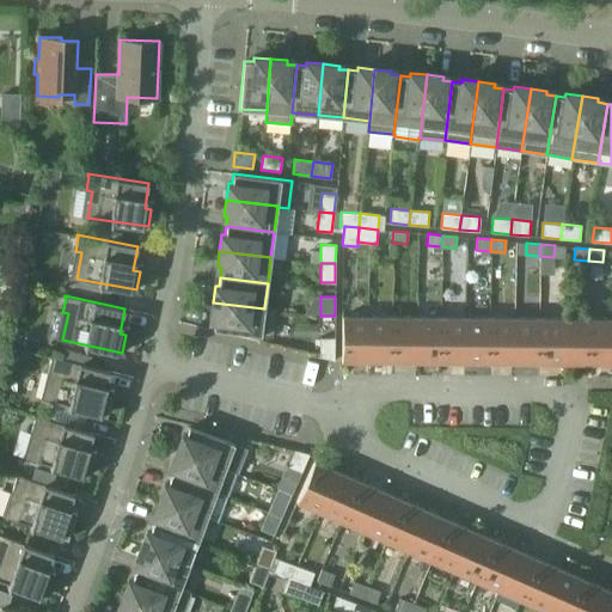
[(210,318),(214,319),(213,329),(273,336),(276,308),(264,307),(264,308),(213,303),(210,318)]
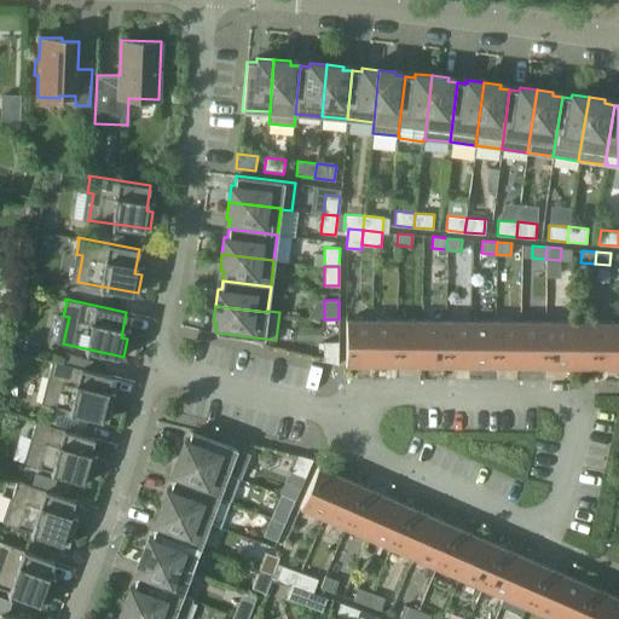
[(371,364),(371,319),(346,319),(346,364),(371,364)]
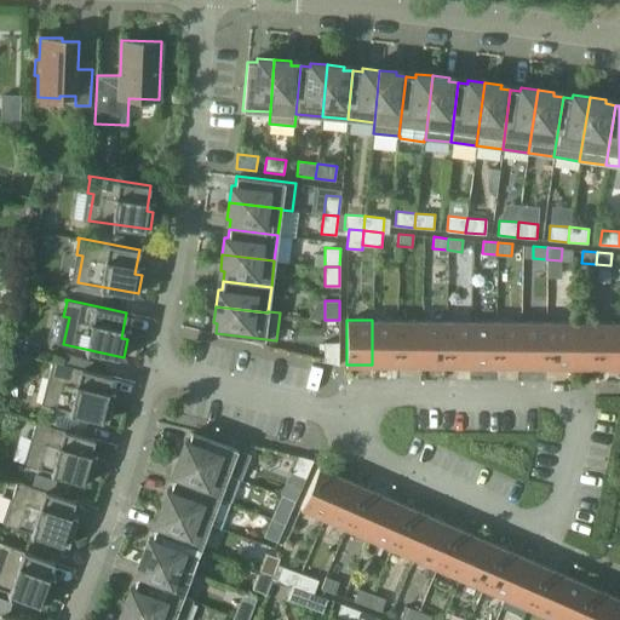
[(372,320),(372,365),(396,365),(397,320),(372,320)]
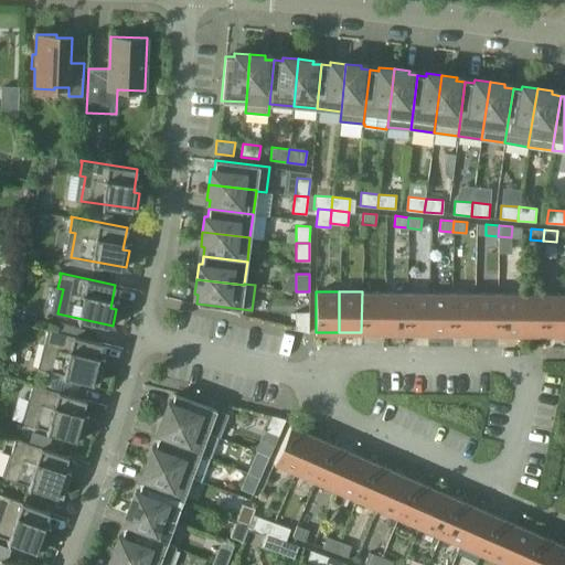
[(384,333),(384,291),(362,291),(361,332),(384,333)]
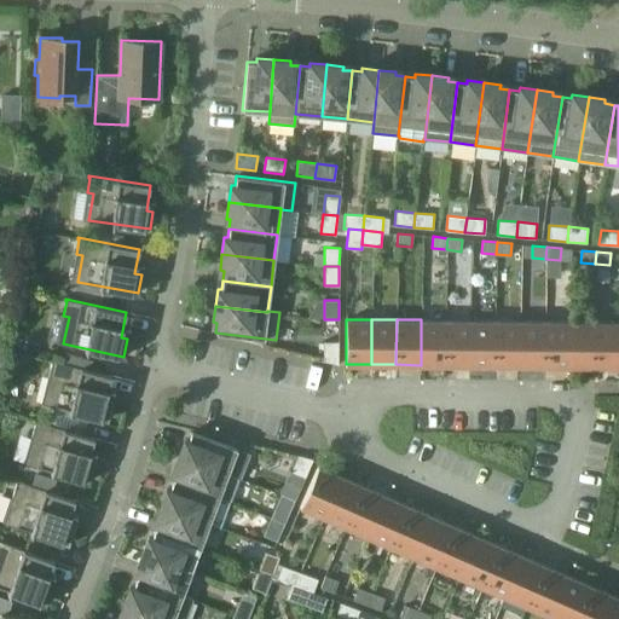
[(421,319),(421,365),(445,365),(446,320),(421,319)]
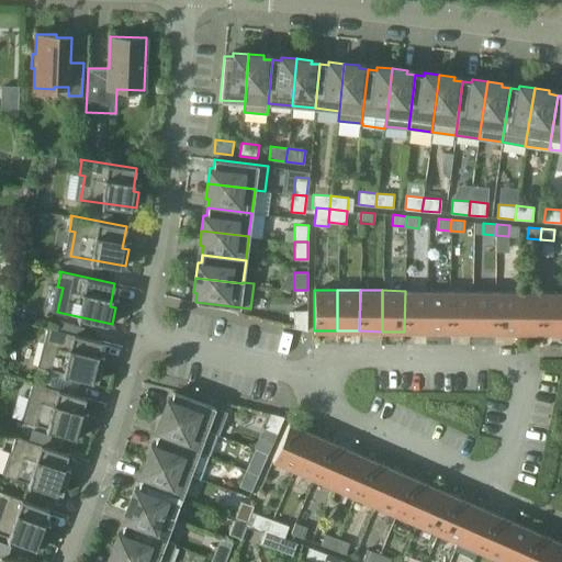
[(427,332),(427,291),(405,291),(404,332),(427,332)]
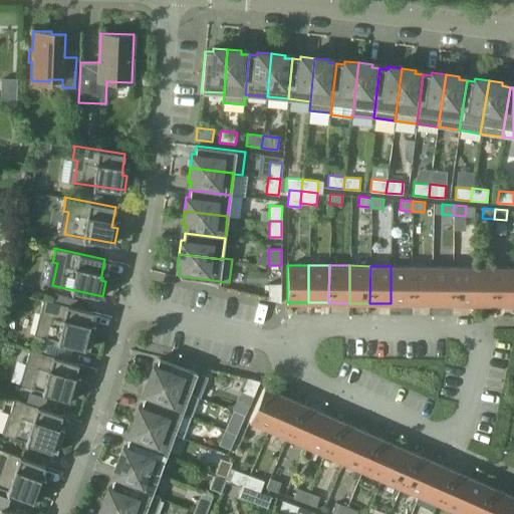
[(391,266),(391,303),(411,303),(412,266),(391,266)]
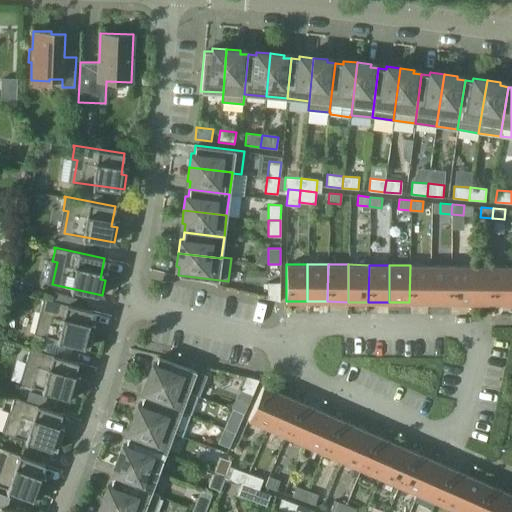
[(430,302),(430,265),(410,265),(409,302),(430,302)]
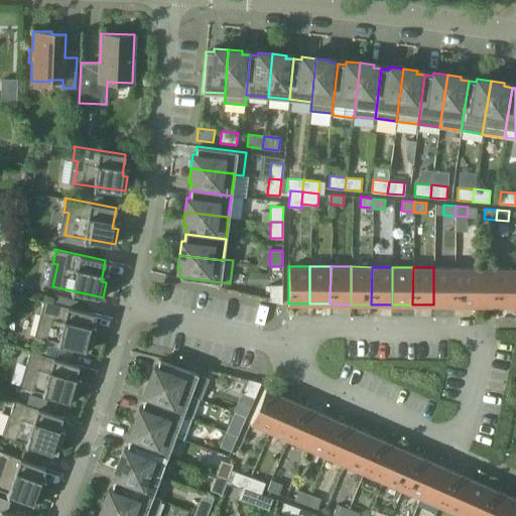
[(433,267),(433,304),(454,305),(455,267),(433,267)]
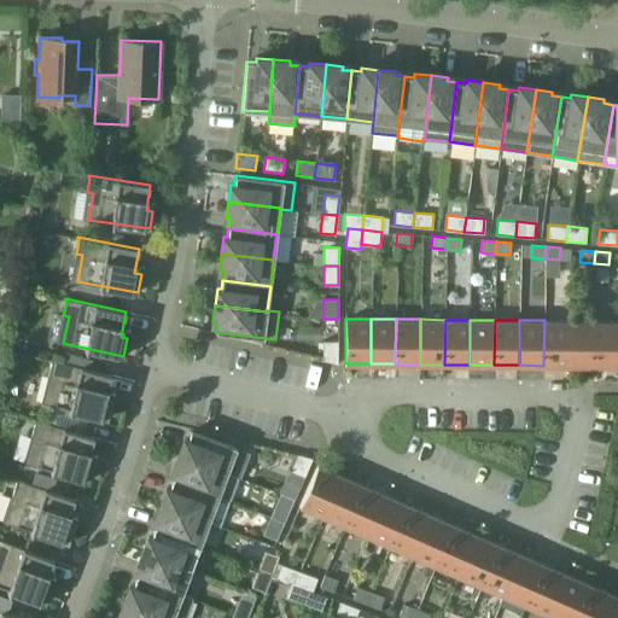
[(569,366),(569,321),(544,320),(543,366),(569,366)]
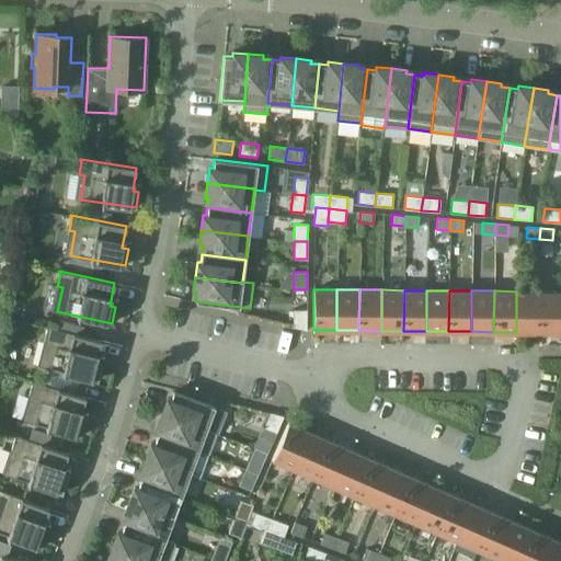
[(516,292),(516,332),(538,332),(539,292),(516,292)]
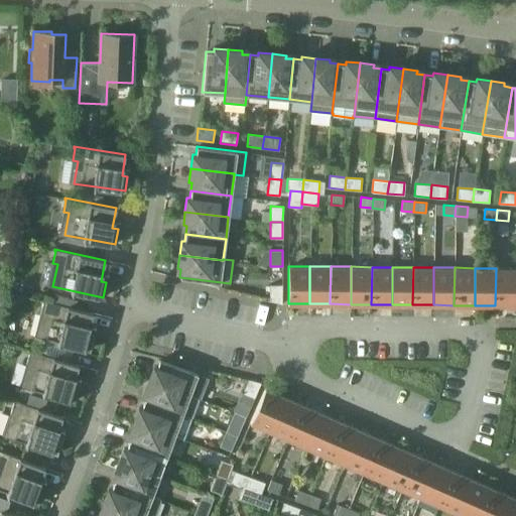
[(515,305),(515,296),(515,268),(496,268),(495,305),(515,305)]
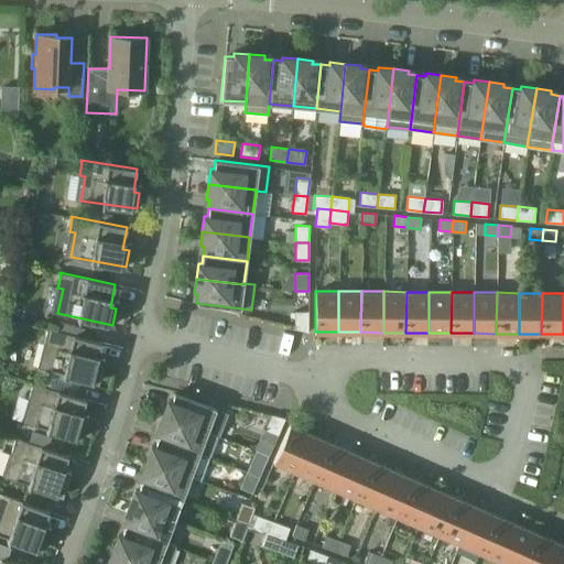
[(308,333),(308,311),(294,311),(294,329),(308,333)]
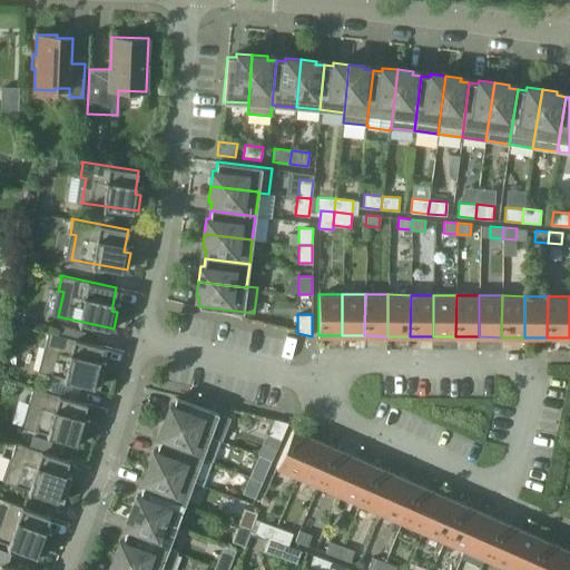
[(99,386),(102,370),(97,369),(102,345),(47,332),(47,333),(48,333),(45,346),(49,349),(43,372),(99,386)]
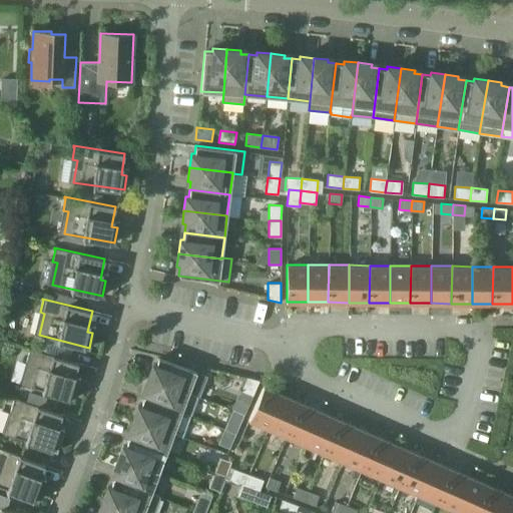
[(73,399),(77,385),(72,383),(78,363),(29,349),(28,350),(29,350),(25,362),(30,364),(24,385),(73,399)]
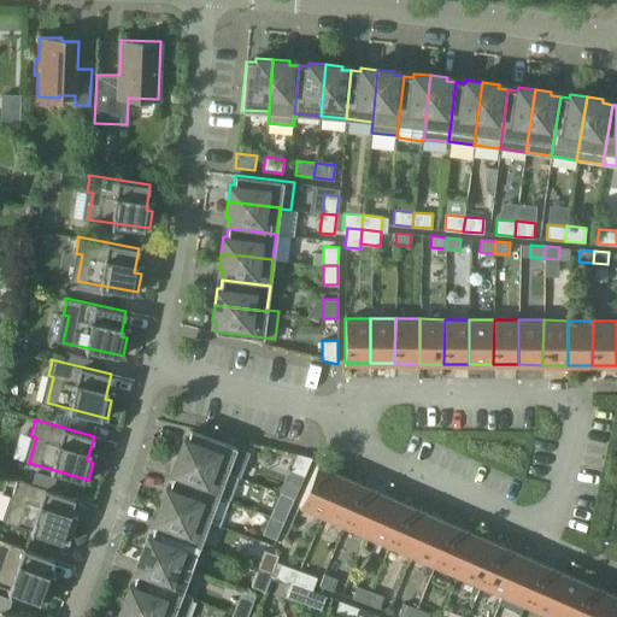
[(177,453),(238,476),(247,451),(191,430),(187,440),(183,438),(177,453)]
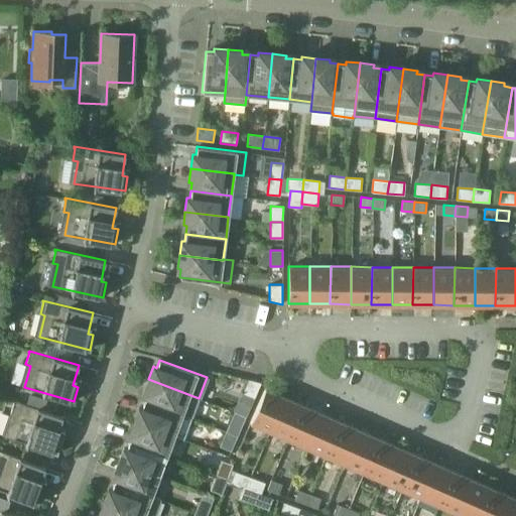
[(199,398),(149,379),(144,393),(147,394),(144,401),(190,418),(199,398)]
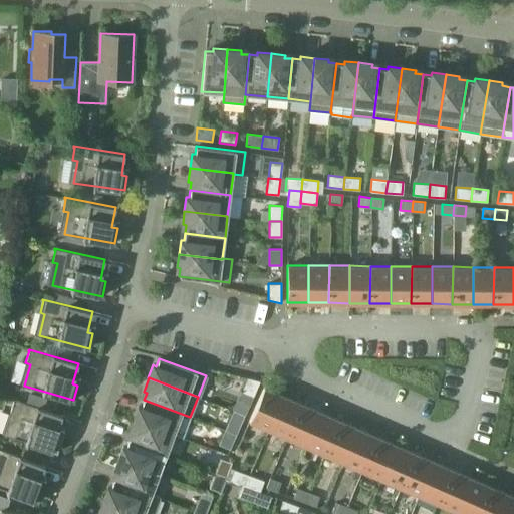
[(252,398),(260,380),(247,377),(241,393),(252,398)]
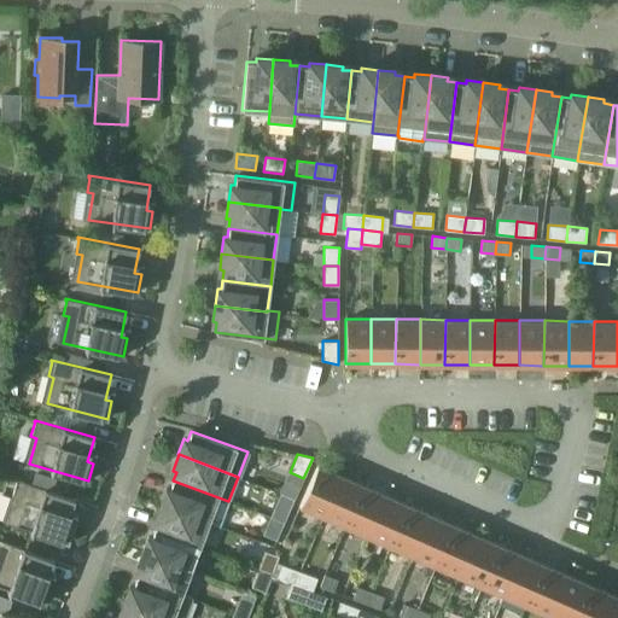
[(322,517),(340,476),(318,465),(299,506),(322,517)]
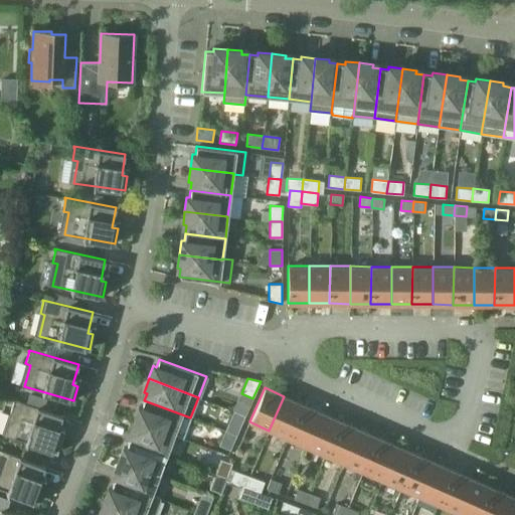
[(284,396),(269,431),(288,439),(303,404),(284,396)]
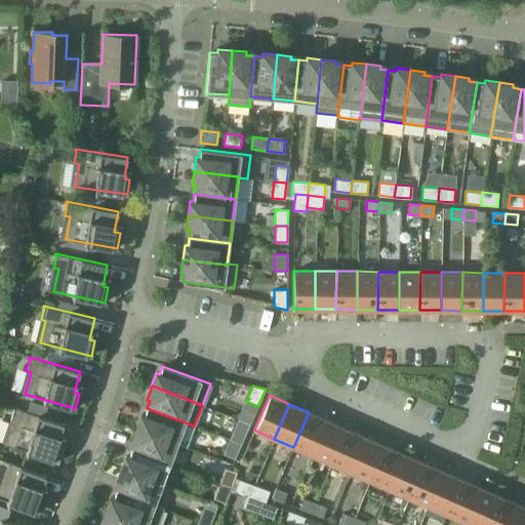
[(57,460),(63,446),(56,444),(64,423),(13,407),(13,408),(14,408),(10,421),(14,422),(7,444),(57,460)]
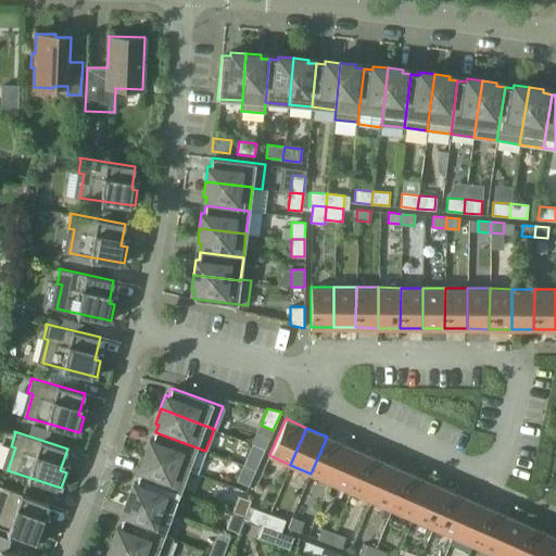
[(205,451),(155,432),(152,440),(149,439),(143,453),(188,469),(188,470),(198,474),(205,451)]
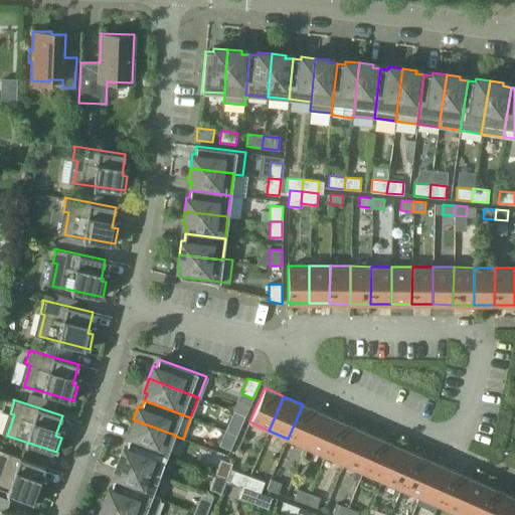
[(307,447),(321,412),(303,404),(288,439),(307,447)]
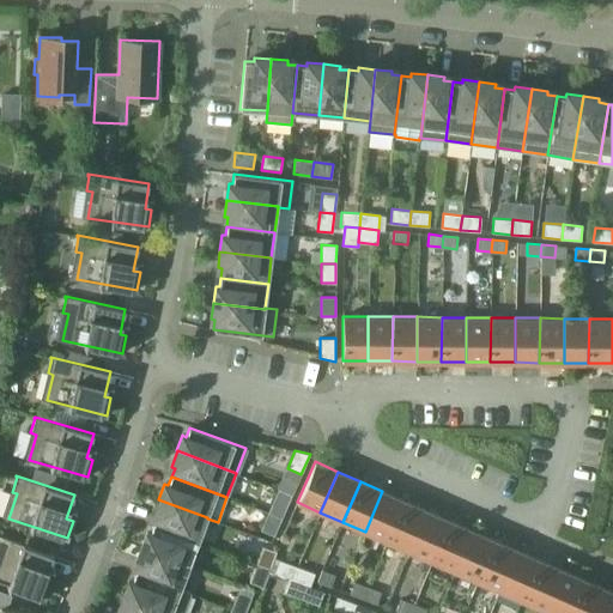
[(382,491),(365,532),(387,541),(405,501),(382,491)]
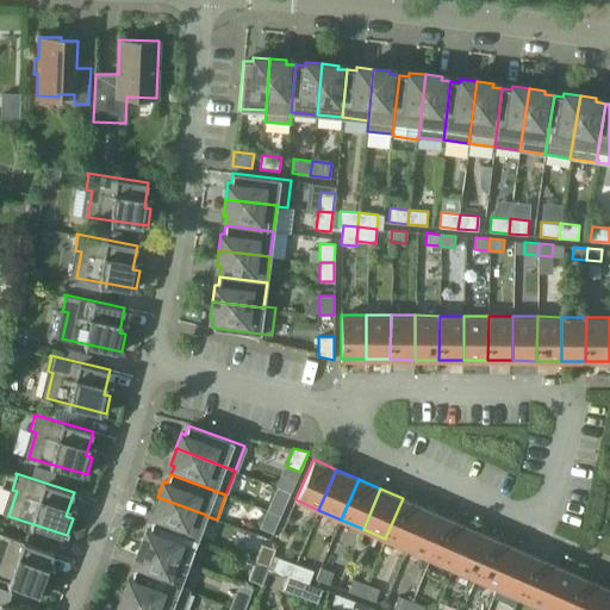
[(287,498),(274,492),(267,510),(280,516),(287,498)]
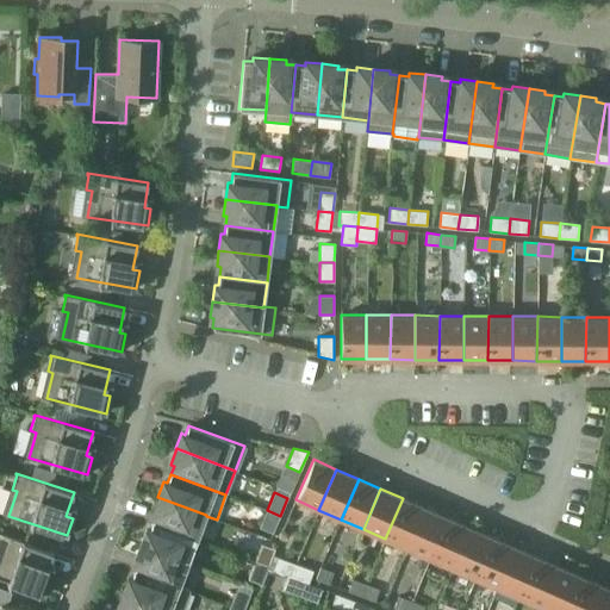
[(206,515),(157,497),(153,512),(155,514),(153,522),(197,540),(206,516),(206,515)]
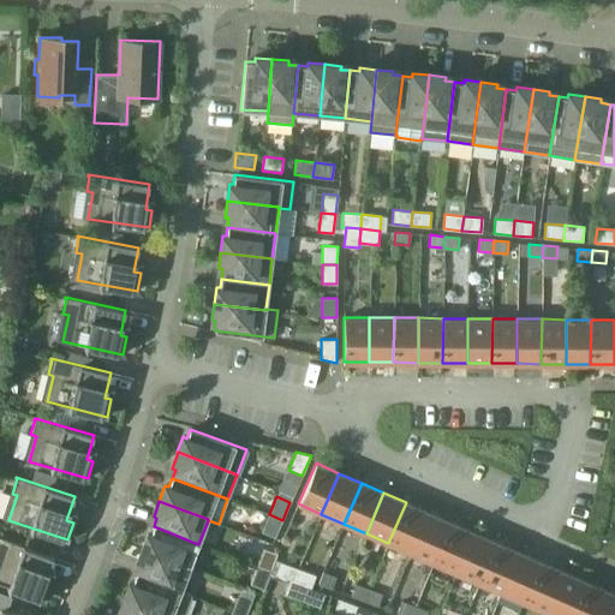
[(411,553),(429,513),(406,502),(388,543),(411,553)]
